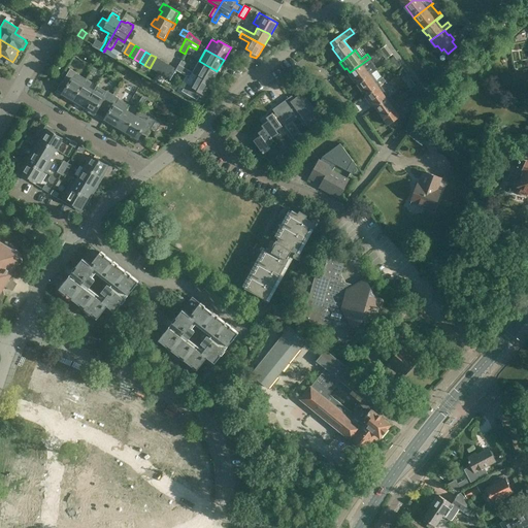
[(155,70),(161,60),(156,57),(150,68),(155,70)]
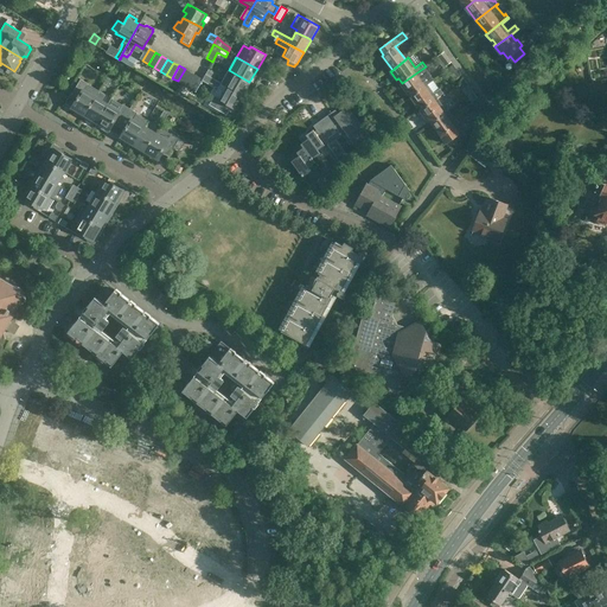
[(408,91),(413,100),(436,82),(435,81),(436,80),(426,66),(402,83),(400,85),(401,87),(406,93),(408,91)]
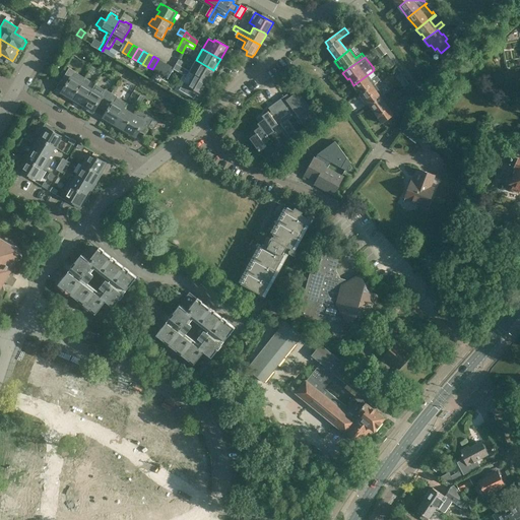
[(157,72),(164,62),(158,59),(152,69),(157,72)]
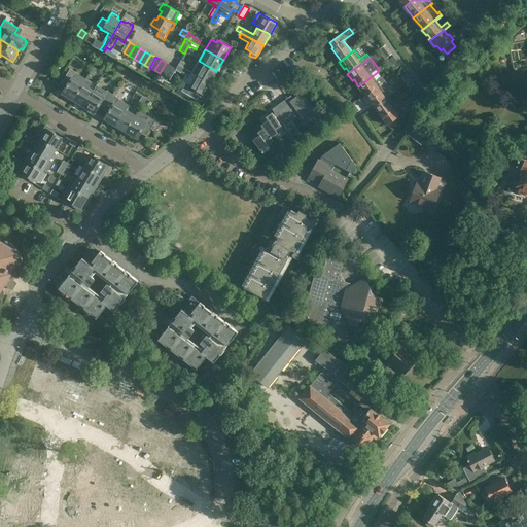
[(199,61),(192,72),(210,82),(216,71),(199,61)]
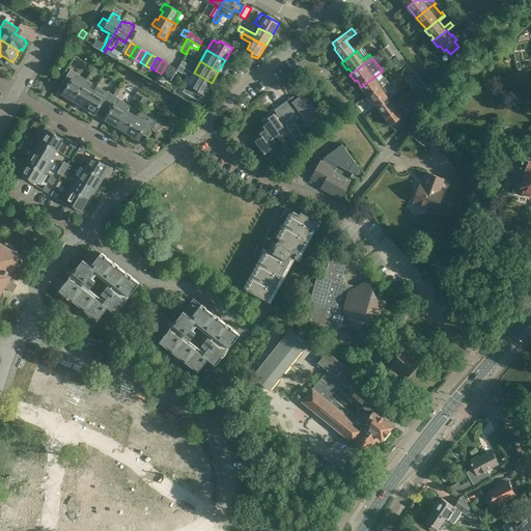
[(166,77),(172,66),(167,63),(161,74),(166,77)]
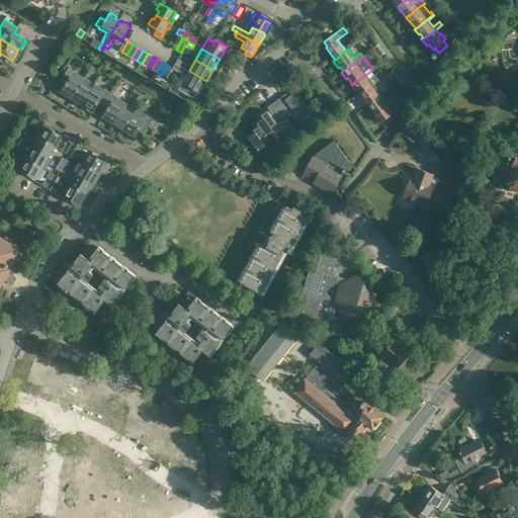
[(175,64),(173,68),(180,72),(183,74),(183,75),(186,76),(183,82),(179,88),(191,95),(194,90),(199,93),(206,81),(189,71),(182,68),(175,64)]
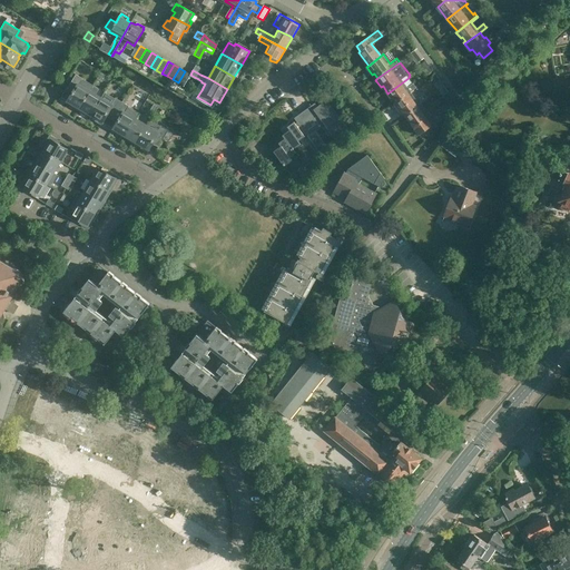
[(185,71),(178,82),(184,86),(190,75),(185,71)]
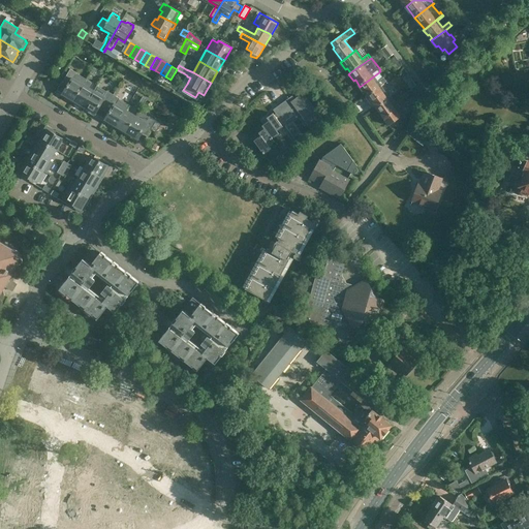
[(61,96),(72,102),(84,85),(83,85),(86,80),(76,74),(78,73),(70,69),(62,82),(68,86),(61,96)]
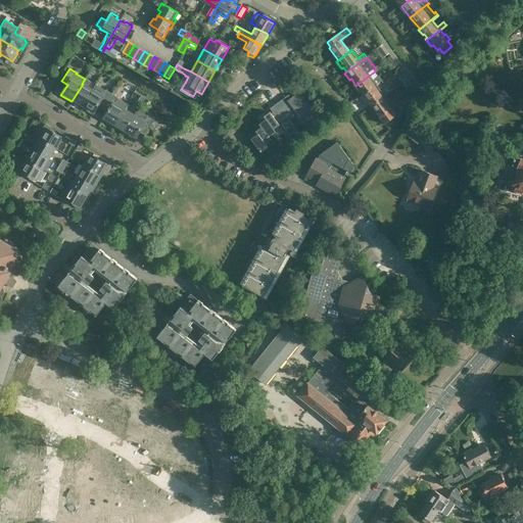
[(362,96),(364,99),(380,87),(378,85),(383,81),(381,77),(380,77),(376,70),(355,86),(363,95),(362,96)]
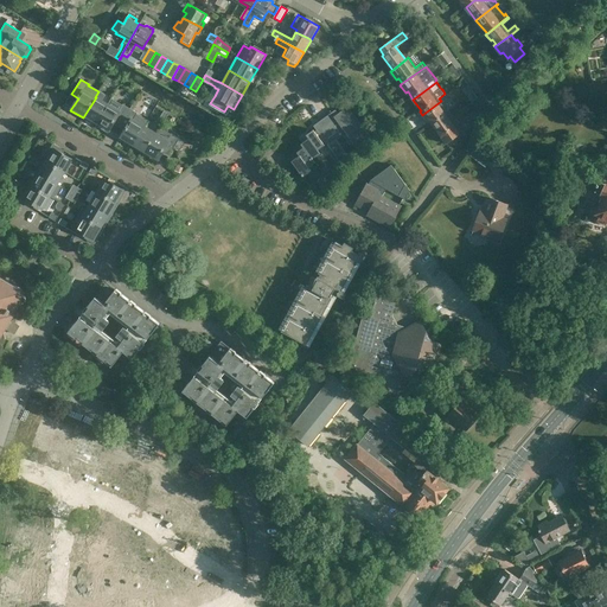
[(83,117),(95,125),(108,104),(96,97),(83,117)]
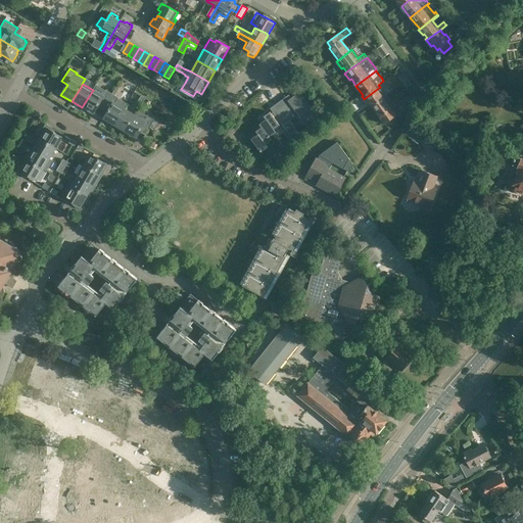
[(99,104),(104,107),(112,94),(106,90),(105,91),(96,85),(93,90),(82,107),(93,114),(99,104)]
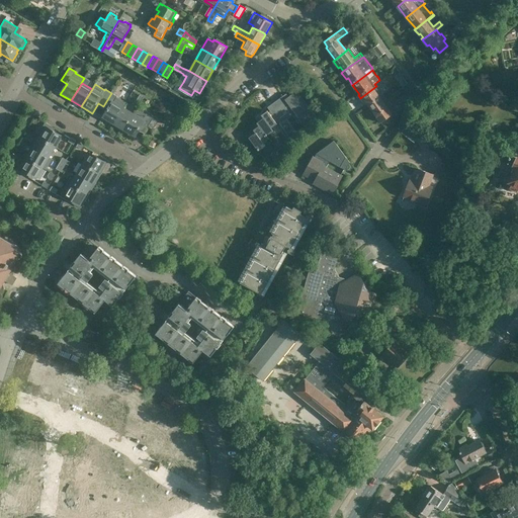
[(366,106),(369,110),(386,97),(384,94),(389,91),(385,87),(380,91),(376,86),(360,98),(363,102),(364,101),(367,105),(366,106)]
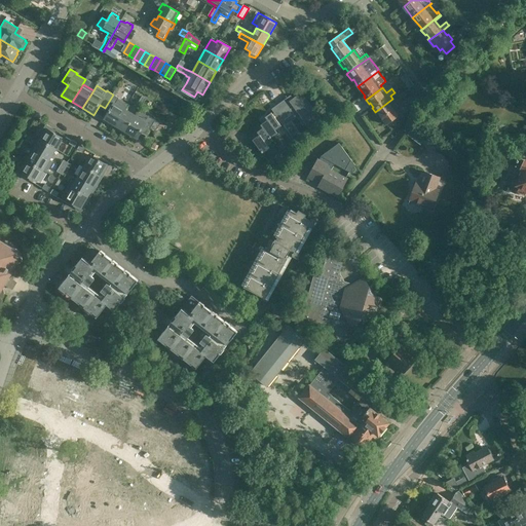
[(119,98),(116,97),(120,89),(117,88),(113,95),(105,108),(110,110),(104,120),(114,127),(125,110),(128,105),(118,99),(119,98)]
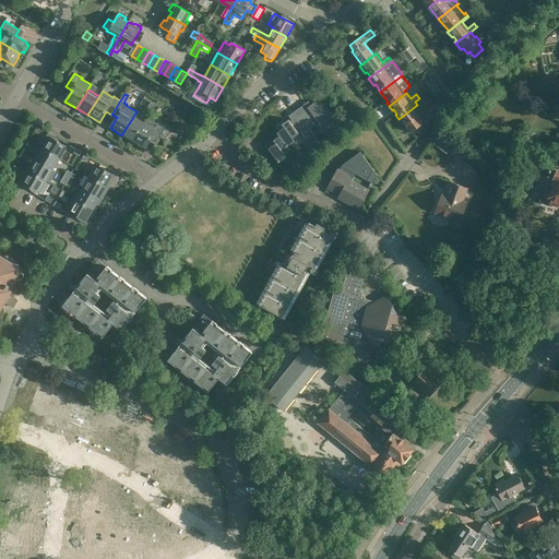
[(343,129),(320,98),(307,108),(305,104),(288,116),(292,120),(300,131),(313,151),(321,144),(309,129),(318,122),(330,139),(343,129)]
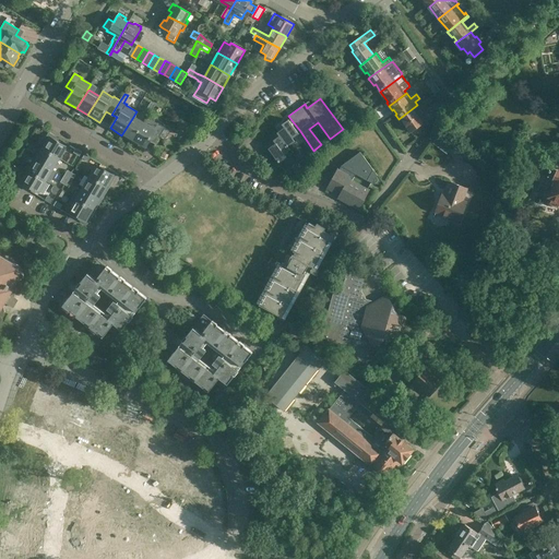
[(420,110),(417,105),(399,119),(401,123),(403,121),(405,126),(406,126),(411,131),(417,126),(426,120),(423,115),(425,114),(421,110),(420,110)]
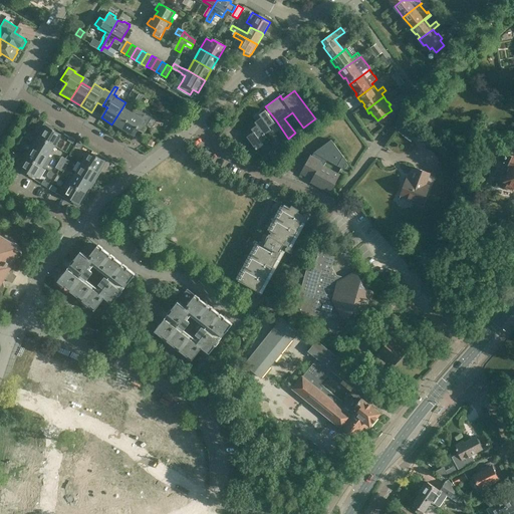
[(133,113),(122,107),(111,124),(122,131),(133,113)]
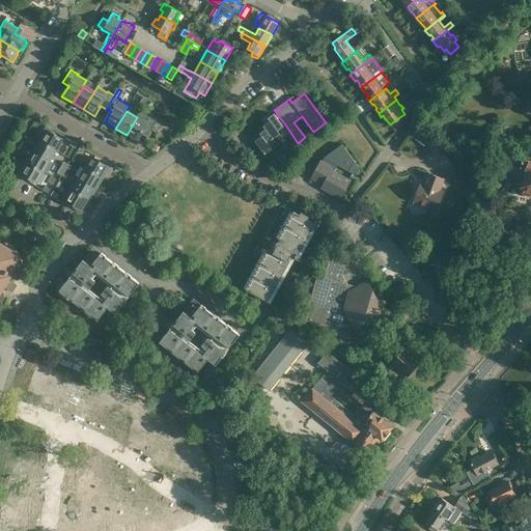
[(137,117),(127,135),(137,141),(141,134),(148,138),(150,135),(149,134),(150,132),(155,134),(158,129),(154,126),(157,121),(150,117),(149,118),(140,112),(137,117)]
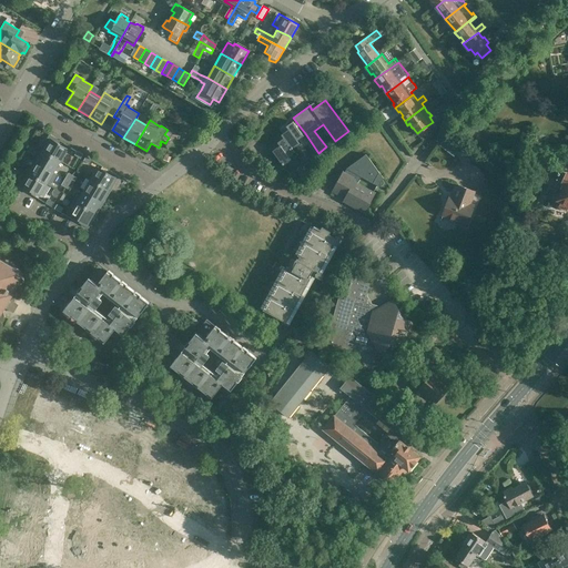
[(300,143),(297,141),(303,137),(303,135),(305,133),(296,122),(294,123),(293,121),(286,127),(288,130),(282,134),(284,138),(292,149),(300,143)]
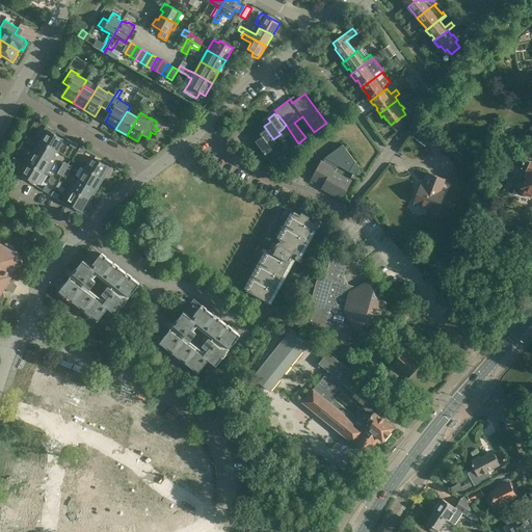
[(42,138),(41,141),(56,151),(62,139),(54,134),(55,132),(47,127),(40,137),(42,138)]
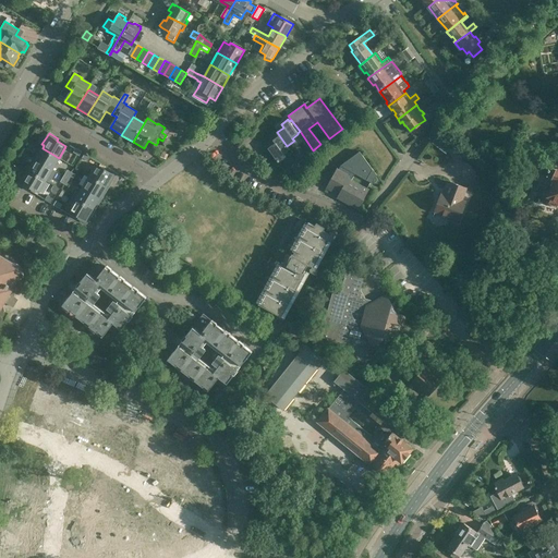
[(275,143),(268,148),(278,162),(286,157),(283,154),(289,149),(287,146),(279,135),(273,140),(275,143)]
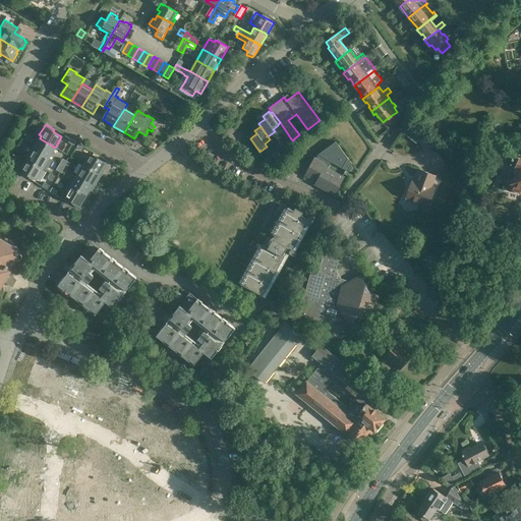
[(416,141),(421,136),(408,126),(403,131),(416,141)]
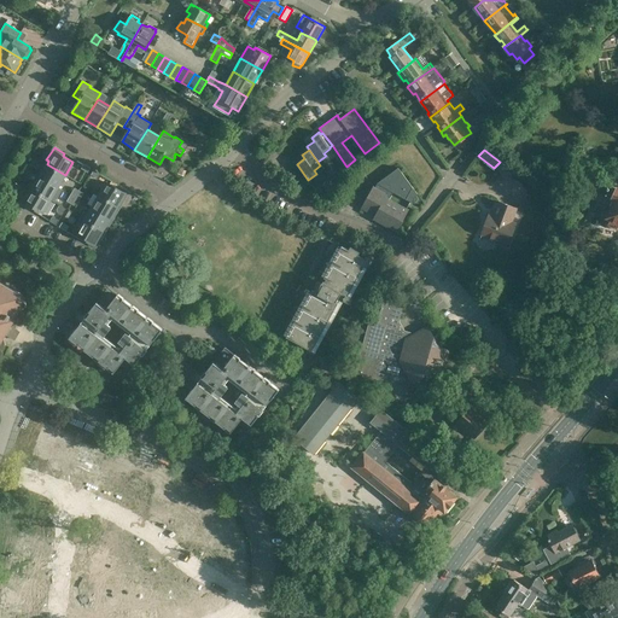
[(42,165),(38,175),(58,187),(65,175),(47,164),(45,167),(42,165)]
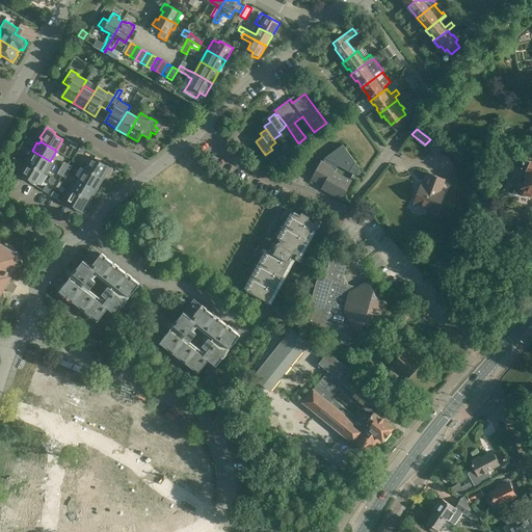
[(322,159),(311,179),(323,186),(321,188),(341,198),(352,179),(351,179),(350,179),(353,173),(354,174),(360,165),(342,144),(324,158),(322,160),(322,159)]
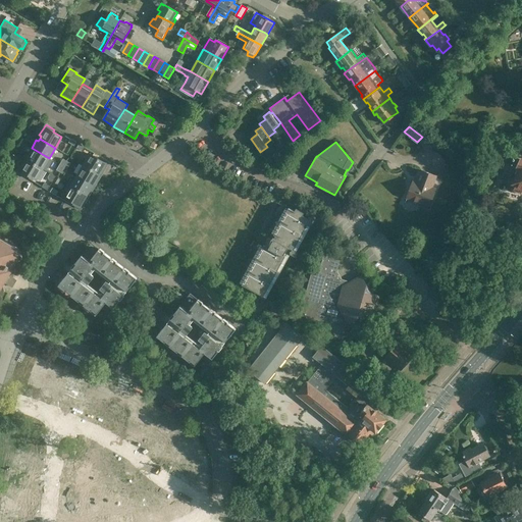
[(483,143),(480,150),(487,153),(490,146),(483,143)]
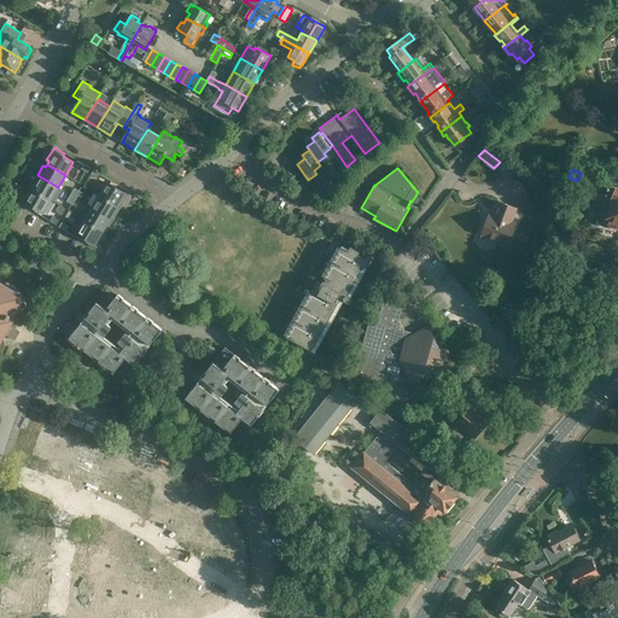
[(327,175),(331,181),(336,186),(339,180),(333,172),(327,175)]
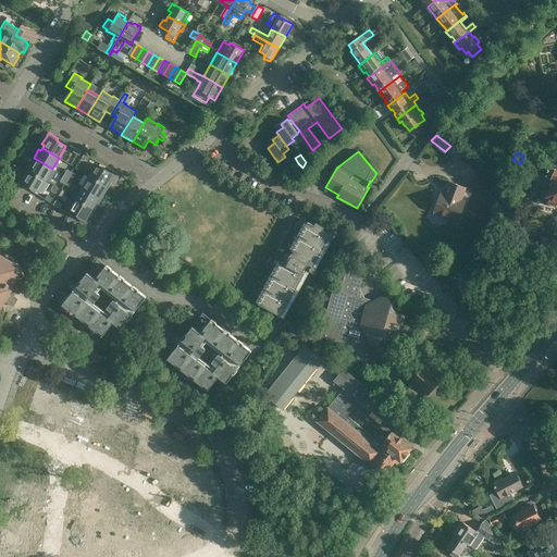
[(52,169),(34,158),(28,166),(31,168),(28,170),(45,181),(46,180),(49,182),(56,171),(52,169)]
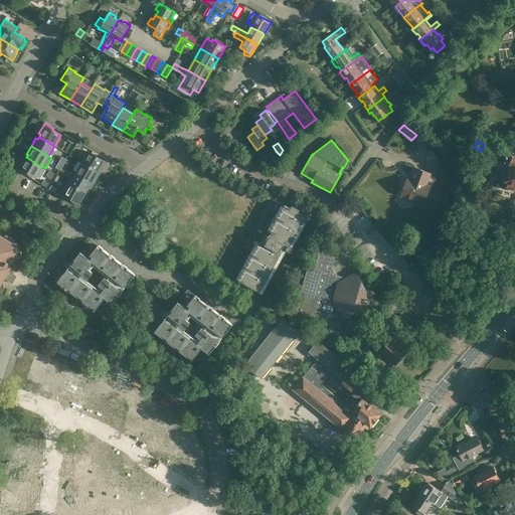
[(276,151),(271,161),(276,163),(280,155),(276,151)]
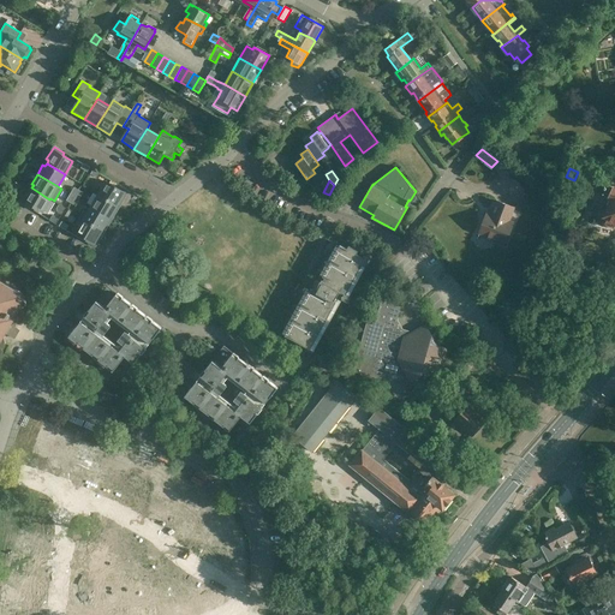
[(107,181),(99,195),(117,206),(119,202),(121,203),(129,191),(119,185),(117,187),(107,181)]
